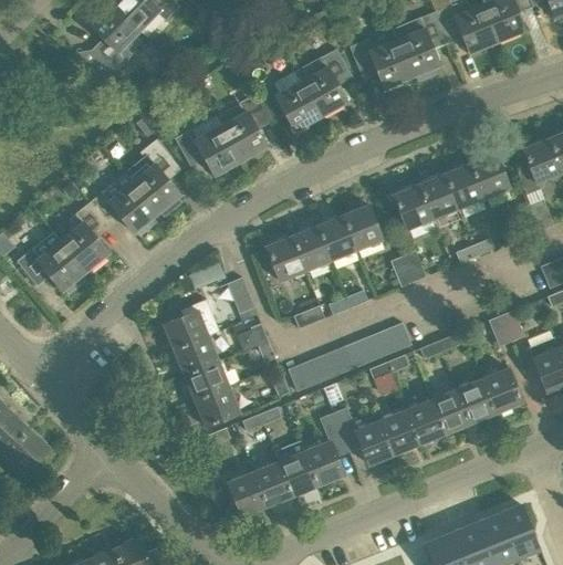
[(113,0),(111,2),(141,31),(158,12),(166,19),(179,4),(175,0),(113,0)]
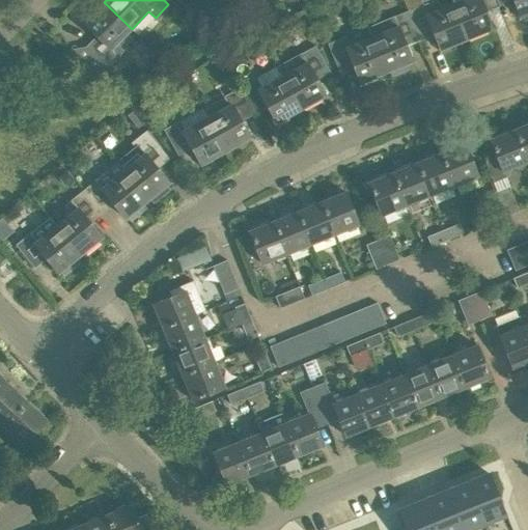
[(179,0),(189,9),(197,0),(179,0)]
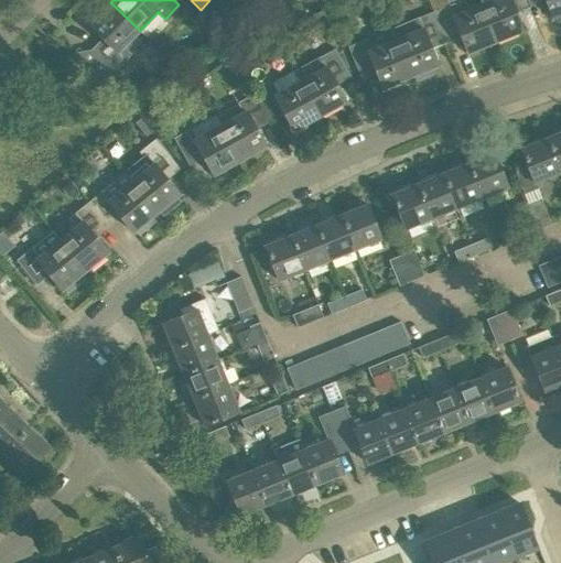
[(432,0),(437,10),(455,2),(454,0),(432,0)]
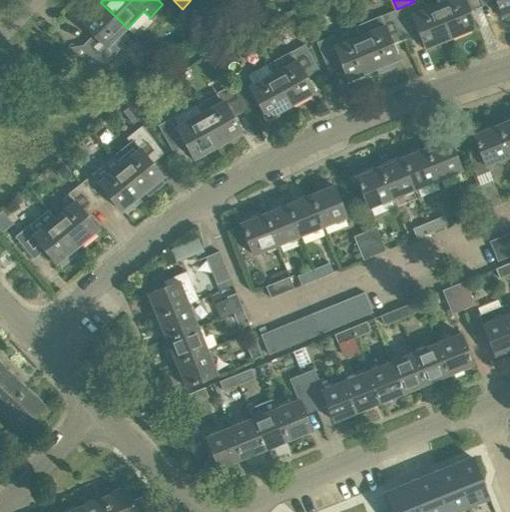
[(428,8),(424,0),(420,0),(396,10),(407,36),(420,31),(427,47),(452,37),(439,3),(428,8)]
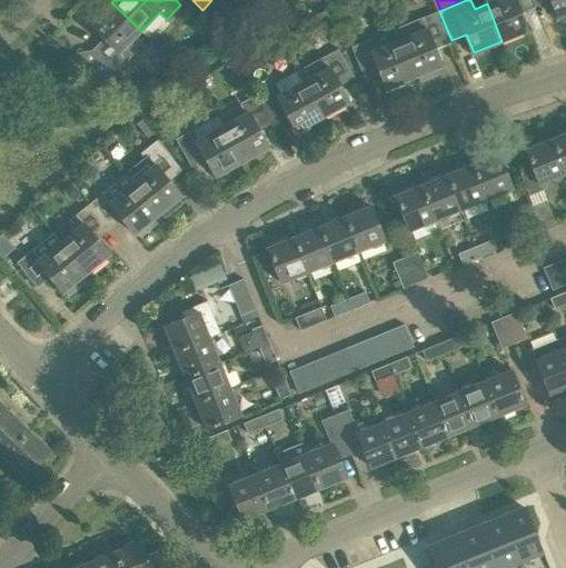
[(502,41),(529,30),(522,11),(537,6),(535,0),(495,0),(487,3),(502,41)]
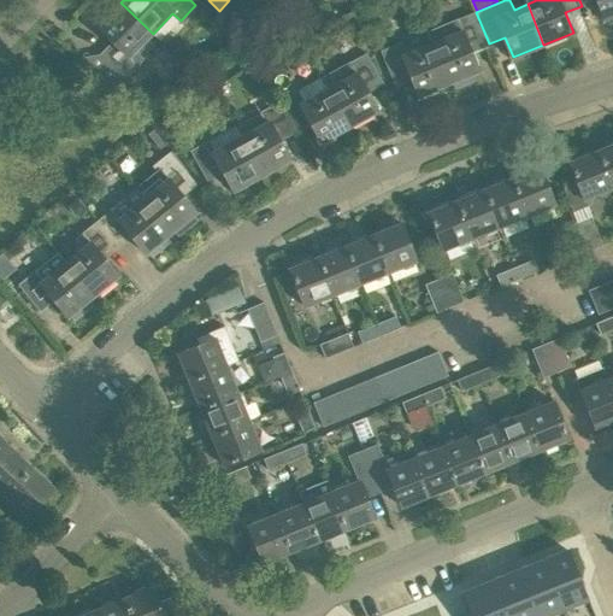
[(579,0),(582,6),(596,0),(599,0),(603,12),(602,12),(606,21),(612,17),(612,0),(579,0)]
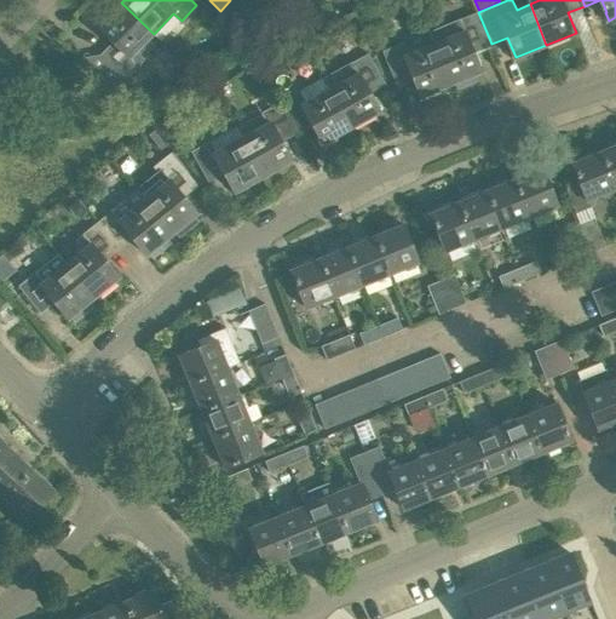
[(127,78),(143,62),(147,57),(143,53),(149,47),(144,43),(154,34),(121,3),(99,26),(115,41),(103,55),(127,78)]
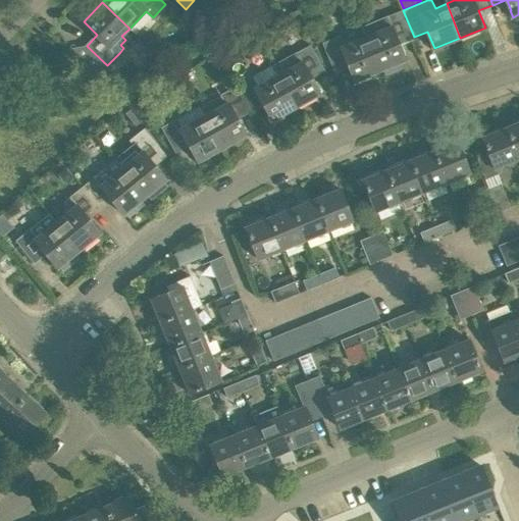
[(387,73),(404,66),(402,62),(407,60),(400,43),(414,37),(403,10),(364,27),(368,36),(367,36),(381,70),(385,68),(387,73)]
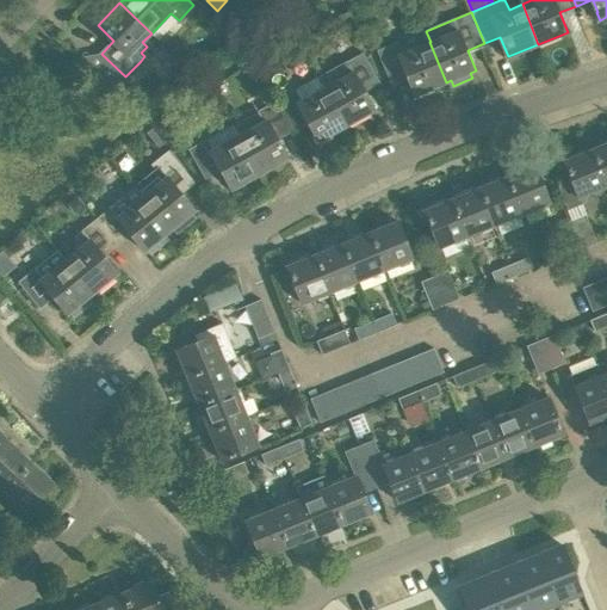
[(404,53),(400,41),(379,50),(392,81),(408,74),(416,94),(446,82),(429,42),(404,53)]
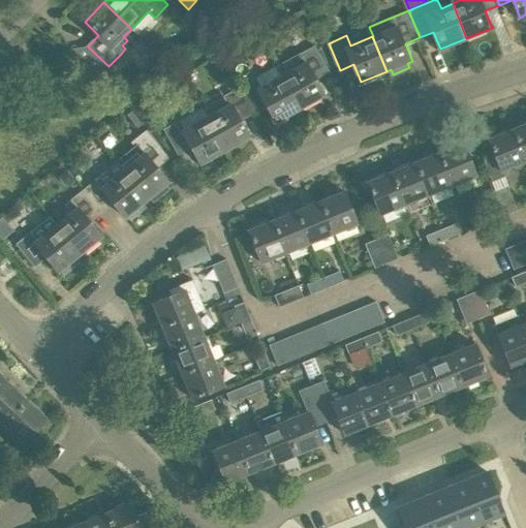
[(301,109),(326,95),(316,79),(330,71),(316,45),(278,66),(301,109)]
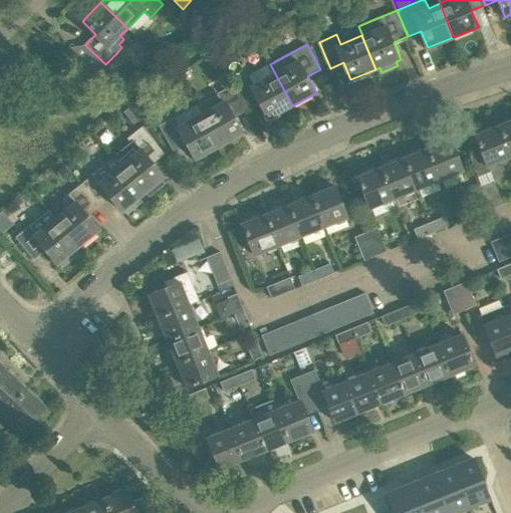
[(292,105),(270,64),(234,84),(248,109),(260,102),(269,118),(292,105)]
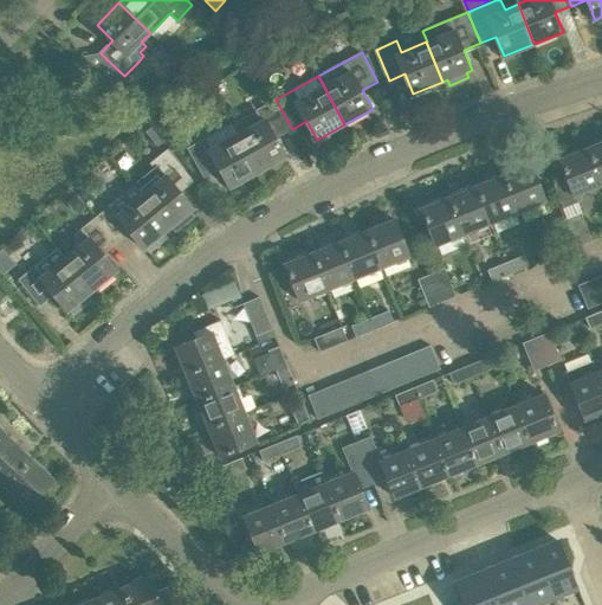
[(258,172),(286,156),(277,139),(292,129),(276,100),(257,110),(257,111),(247,117),(252,126),(238,134),(258,172)]
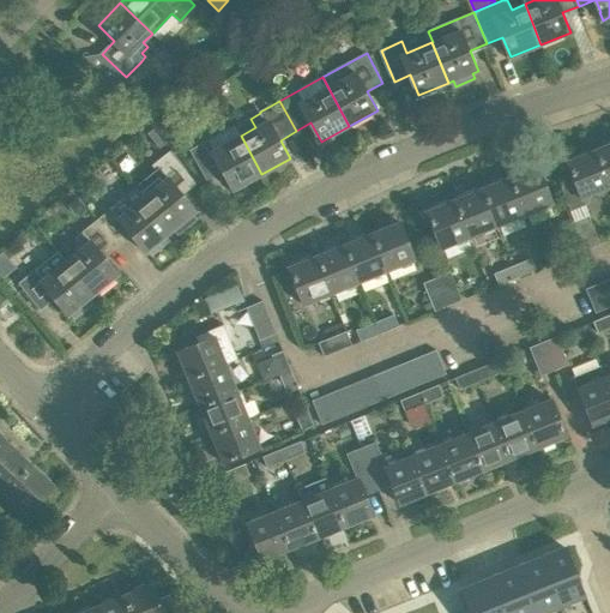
[(159,125),(150,132),(162,146),(171,138),(159,125)]
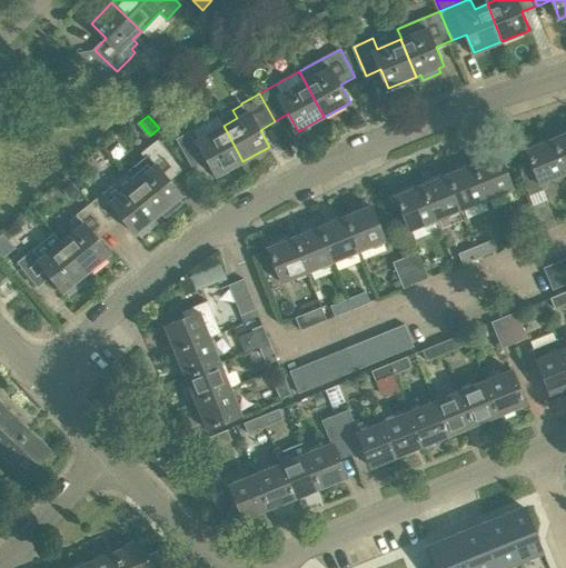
[(242,161),(224,126),(201,138),(196,128),(177,139),(192,167),(207,159),(217,176),(242,161)]
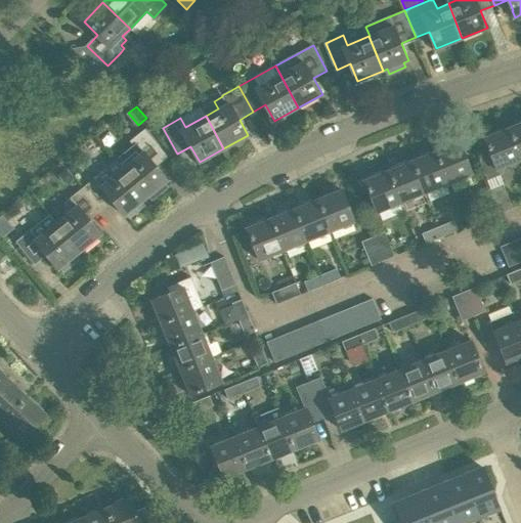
[(520,123),(509,128),(520,155),(520,123)]
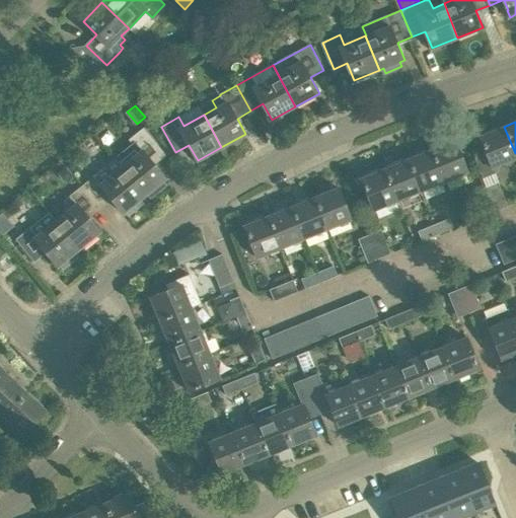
[(140,151),(122,166),(145,196),(148,193),(151,197),(166,185),(162,180),(166,177),(155,164),(167,154),(144,127),(130,139),(140,151)]
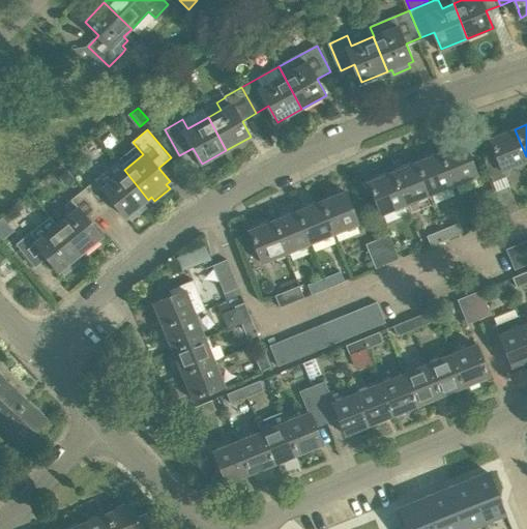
[(486,162),(498,192),(509,187),(503,172),(526,163),(526,156),(515,129),(490,140),(497,157),(486,162)]
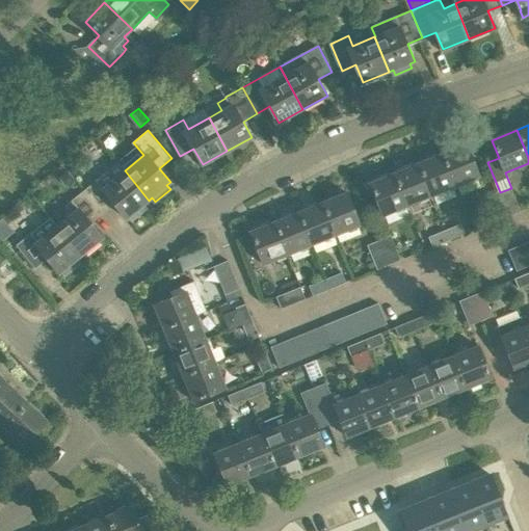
[(455,187),(480,177),(467,144),(443,155),(455,187)]
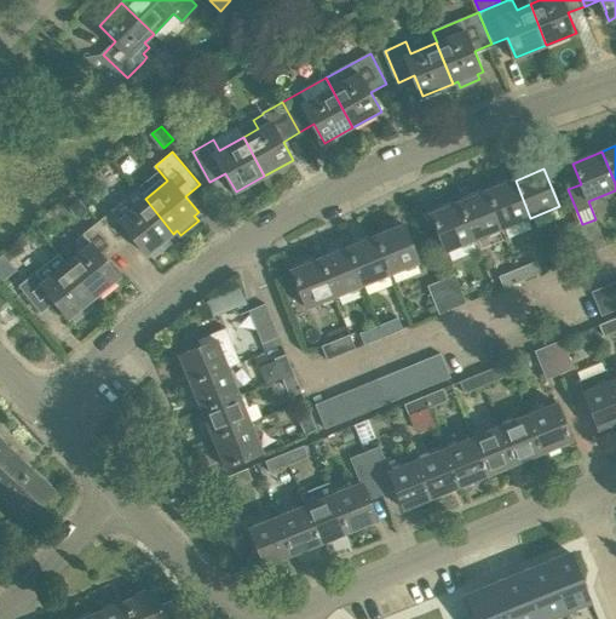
[(502,229),(530,218),(516,181),(487,191),(502,229)]
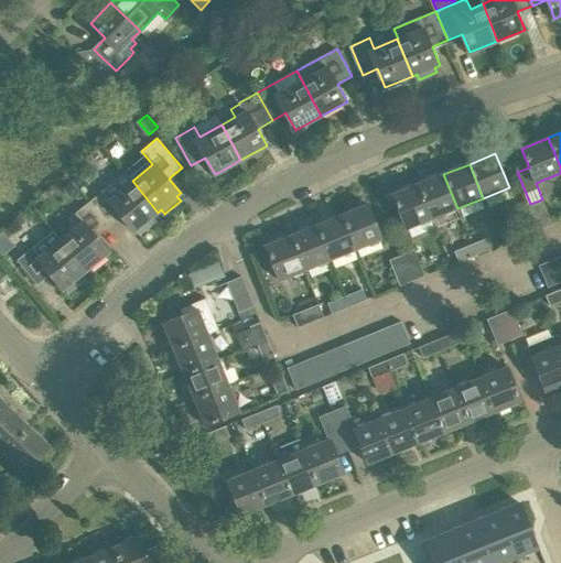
[(106,188),(89,202),(110,227),(122,216),(135,231),(138,228),(142,234),(159,219),(154,215),(158,213),(132,181),(125,172),(106,188)]
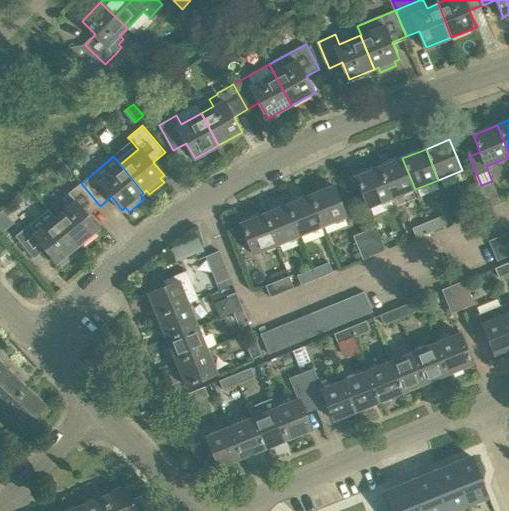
[(392,198),(415,189),(402,158),(380,167),(392,198)]
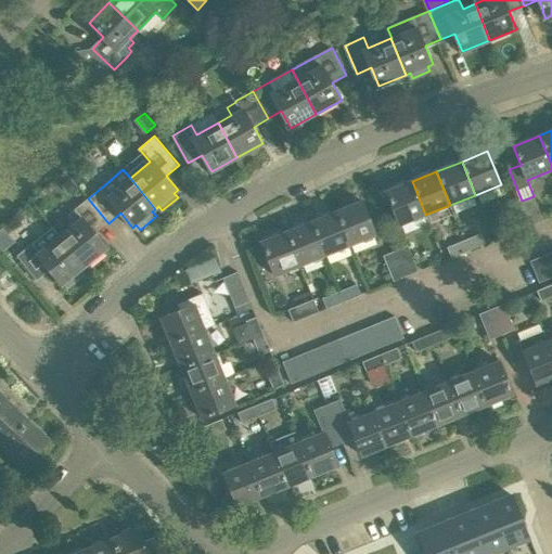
[(65,184),(71,192),(78,185),(73,179),(65,184)]
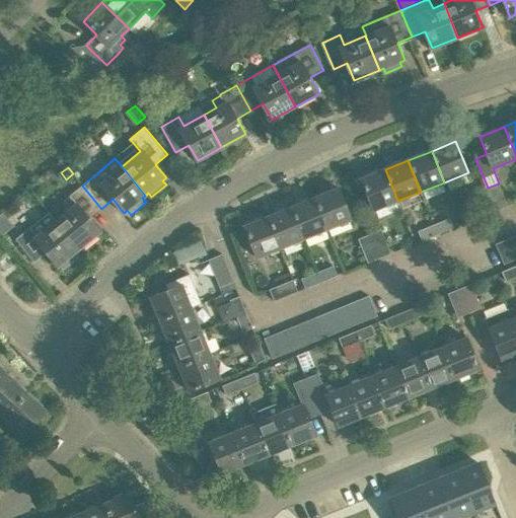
[(374,210),(397,201),(385,169),(361,178),(374,210)]
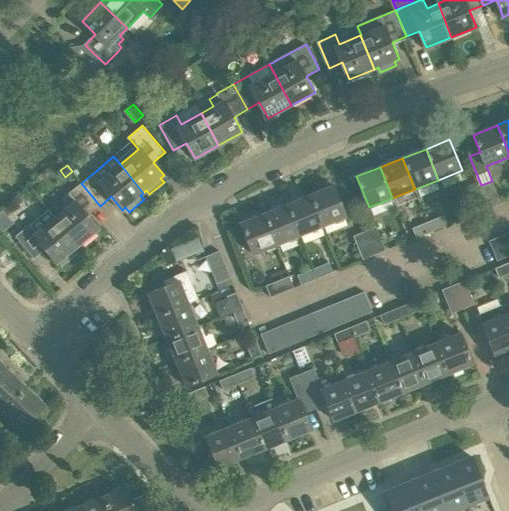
[(490,208),(502,203),(492,181),(481,185),(481,186),(490,208)]
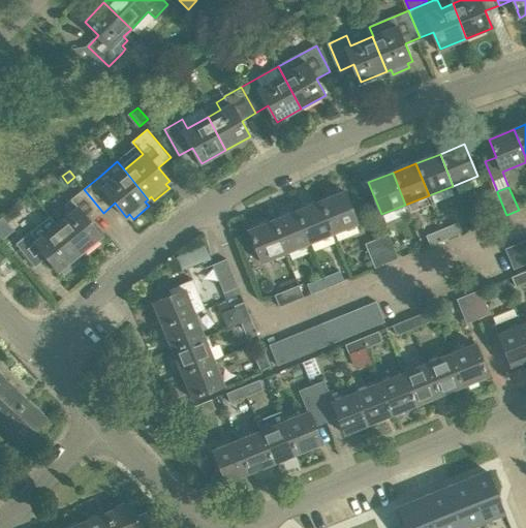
[(82,253),(102,236),(91,222),(103,213),(84,189),(69,202),(75,209),(57,224),(82,253)]
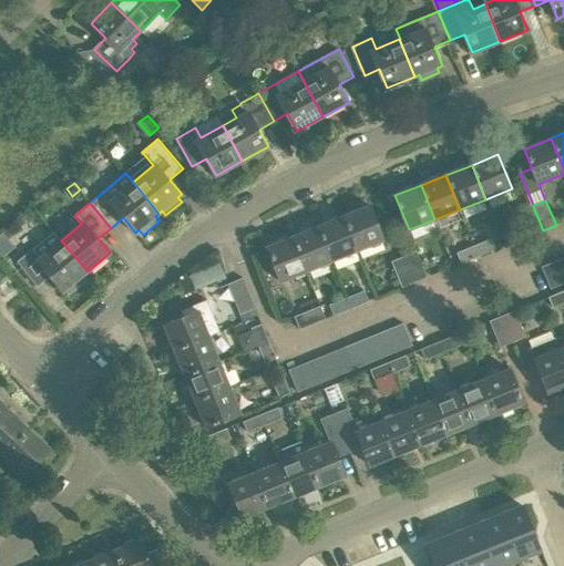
[(358,251),(385,240),(370,205),(344,216),(358,251)]
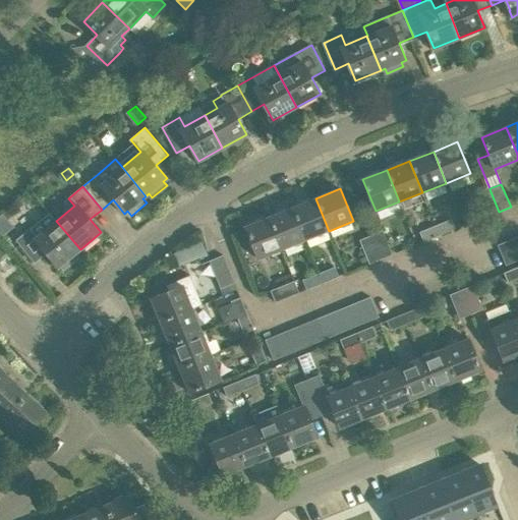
[(487,217),(499,212),(490,189),(478,193),(487,217)]
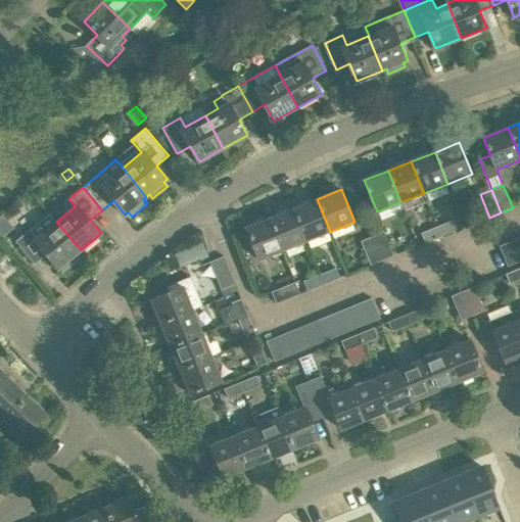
[(308,241),(330,232),(317,199),(294,208),(308,241)]
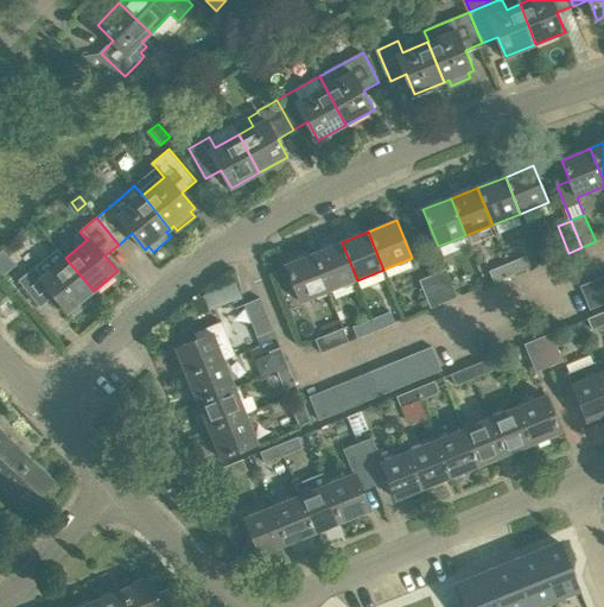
[(329,291),(357,280),(342,242),(313,254),(329,291)]
